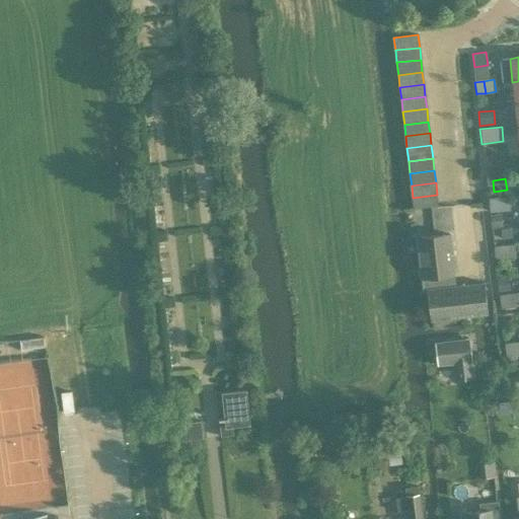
[(415,209),(438,206),(437,195),(413,198),(415,209)]
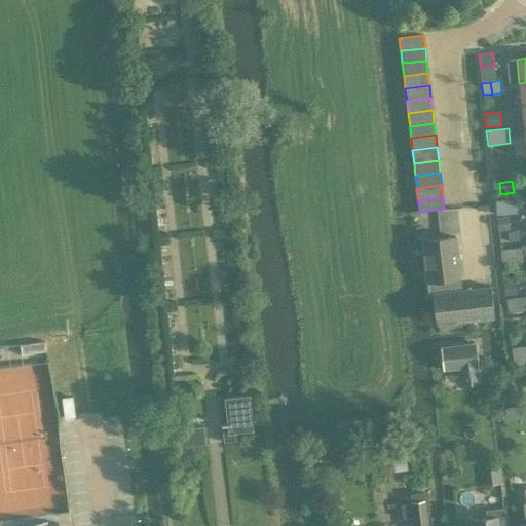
[(504,201),(505,214),(516,213),(515,200),(504,201)]
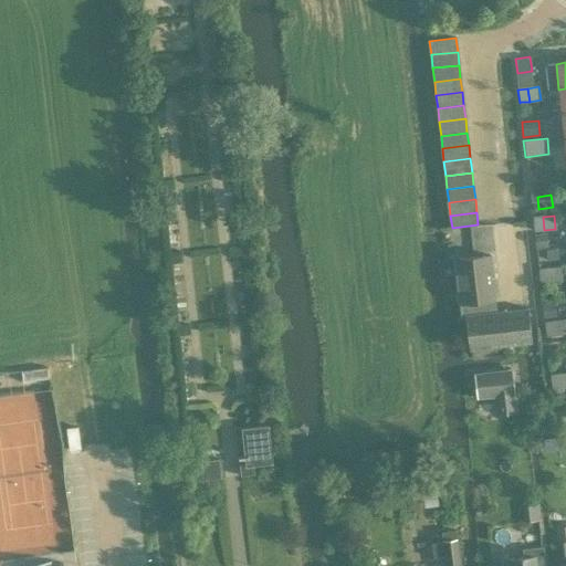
[(532,218),(533,231),(544,230),(543,217),(532,218)]
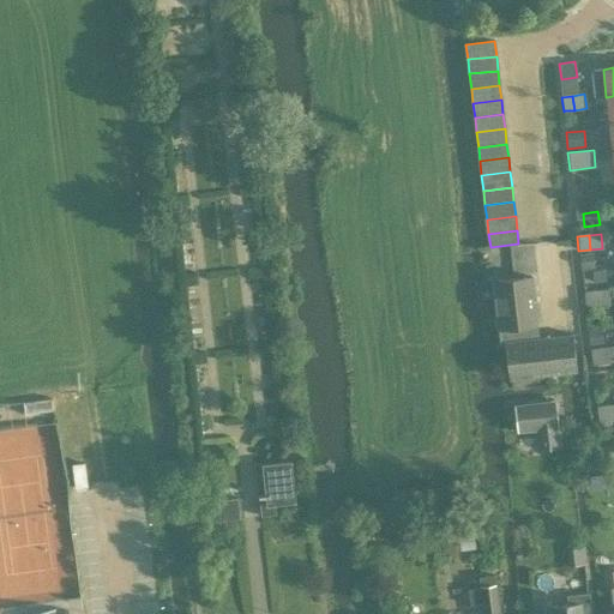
[(579,254),(581,270),(595,268),(593,252),(579,254)]
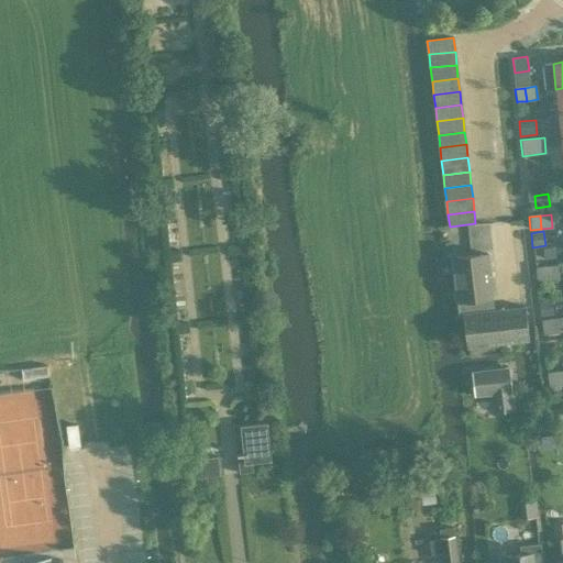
[(460,316),(464,316),(467,348),(529,340),(526,307),(484,311),(483,298),(493,297),(488,253),(454,257),(460,316)]
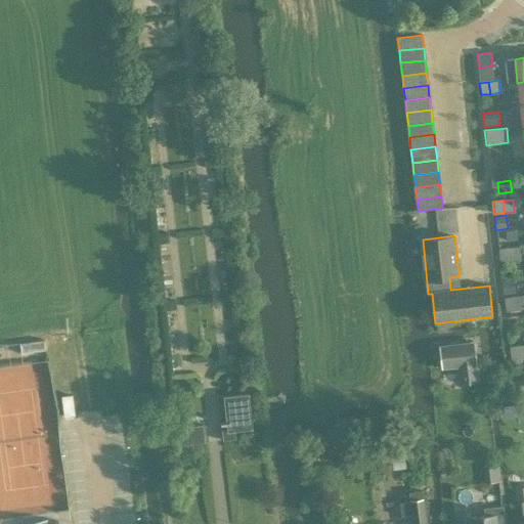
[(508,250),(509,262),(520,261),(518,248),(508,250)]
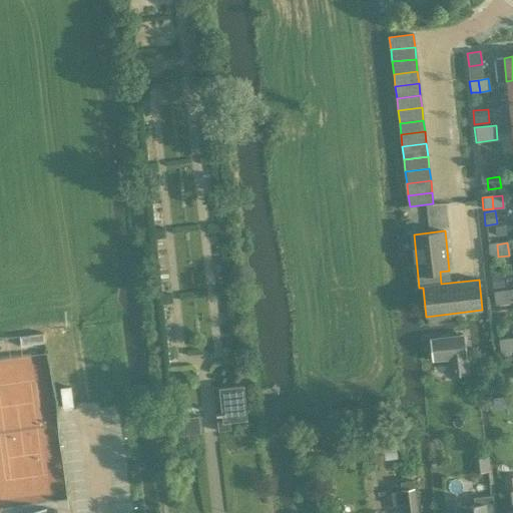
[(488,245),(489,258),(498,257),(497,244),(488,245)]
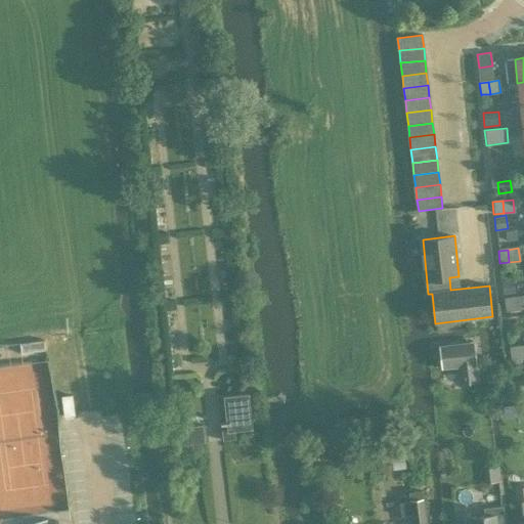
[(501,281),(503,295),(515,294),(514,280),(501,281)]
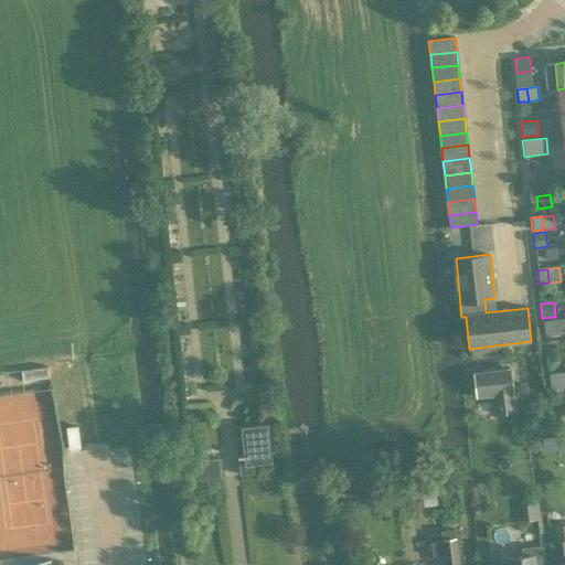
[(554,322),(555,334),(564,333),(564,322),(564,321),(554,322)]
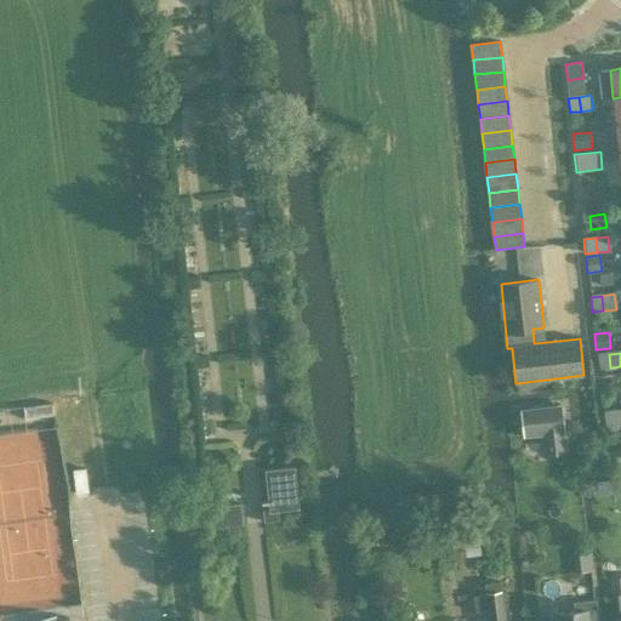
[(597,355),(599,369),(610,368),(609,354),(597,355)]
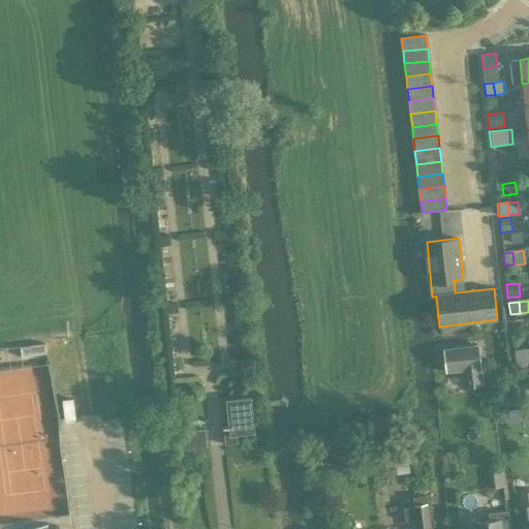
[(445,373),(481,369),(478,345),(442,349),(445,373)]
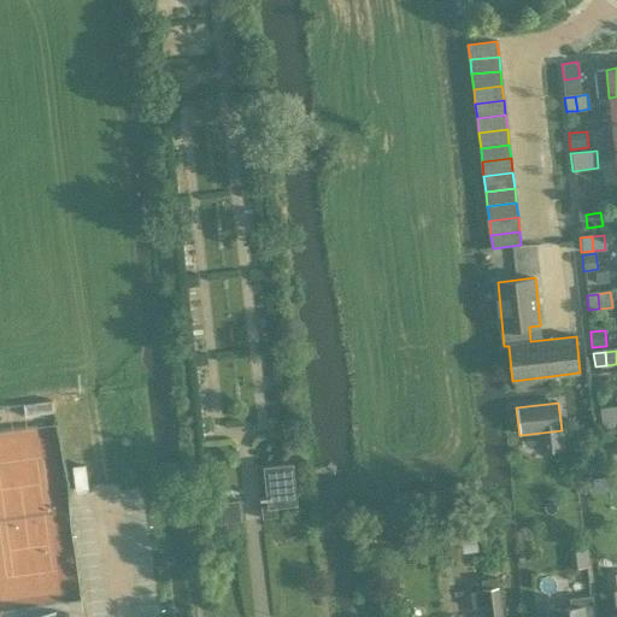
[(600,410),(601,424),(613,423),(612,409),(600,410)]
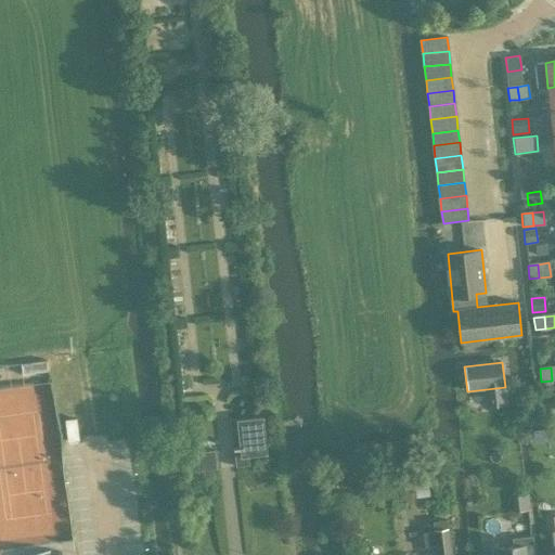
[(240,447),(232,447),(235,468),(249,466),(247,454),(266,451),(261,418),(236,422),(240,447)]
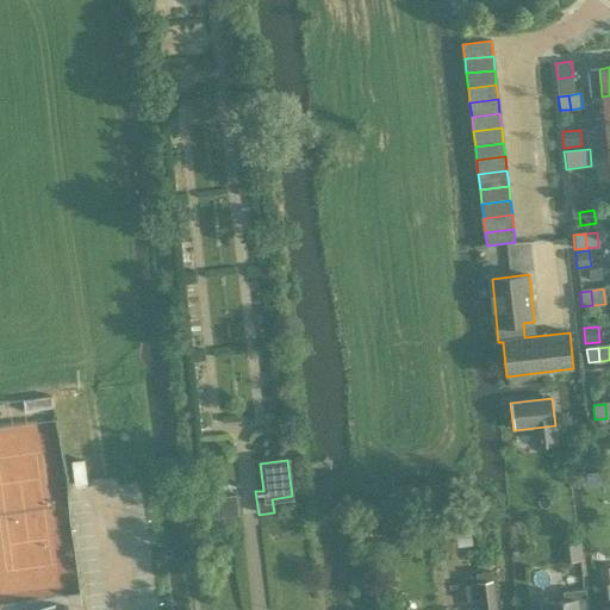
[(83,461),(72,462),(75,490),(87,489),(83,461)]
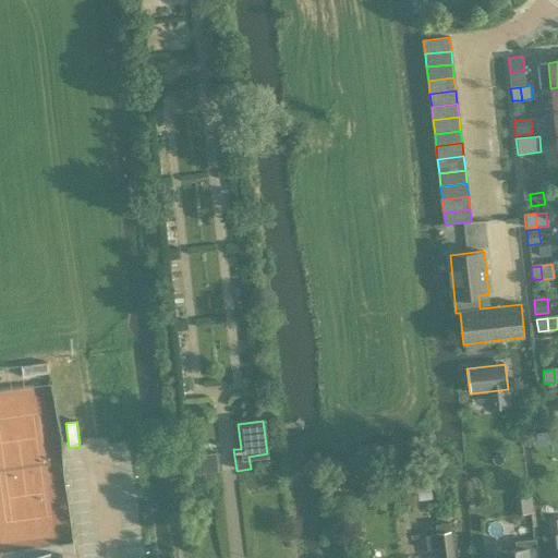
[(533,435),(535,447),(555,444),(553,431),(533,435)]
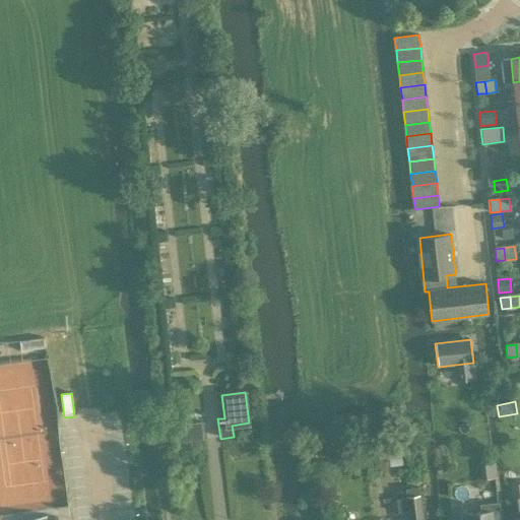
[(203,440),(201,423),(199,423),(177,425),(176,425),(178,443),(203,440)]
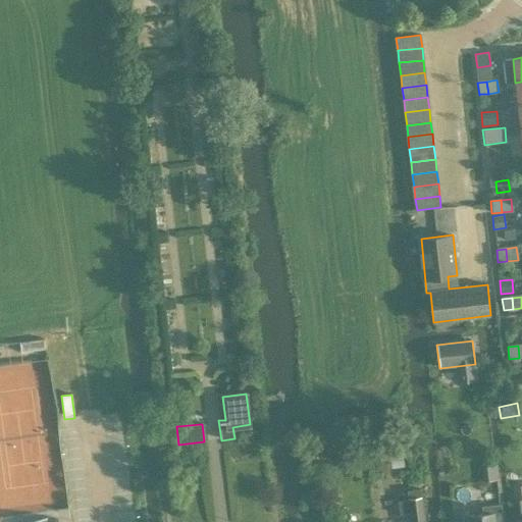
[(393,461),(394,468),(403,467),(402,460),(393,461)]
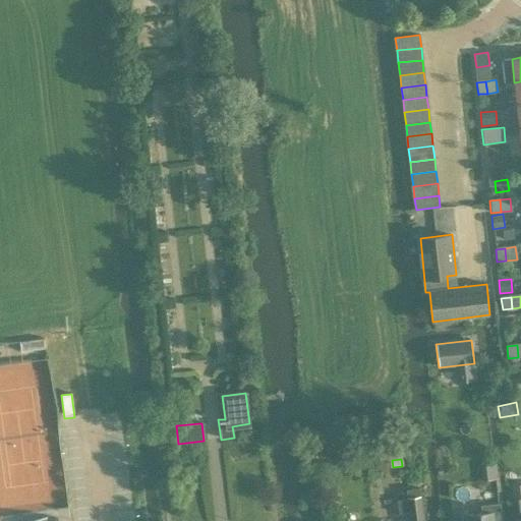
[(419,487),(406,489),(407,498),(420,496),(419,487)]
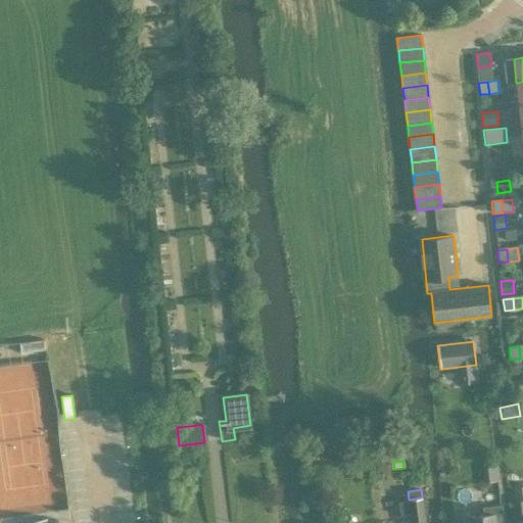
[(412,522),(424,522),(422,502),(410,503),(412,522)]
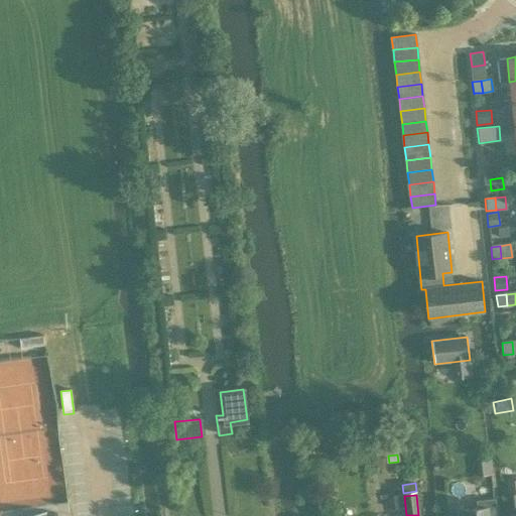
[(486,515),(485,504),(457,506),(457,515),(486,515)]
